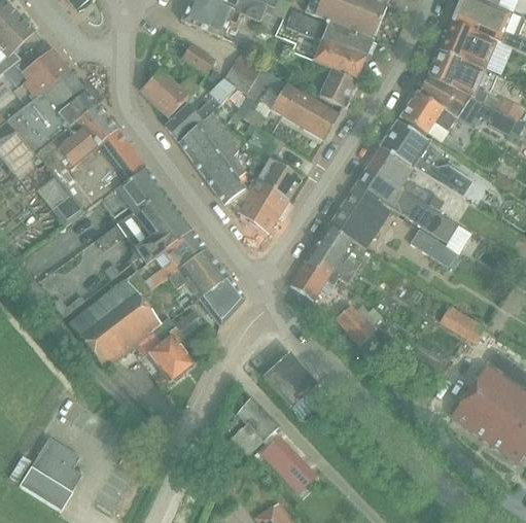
[(0,32),(20,13),(7,0),(3,0),(0,2),(0,32)]
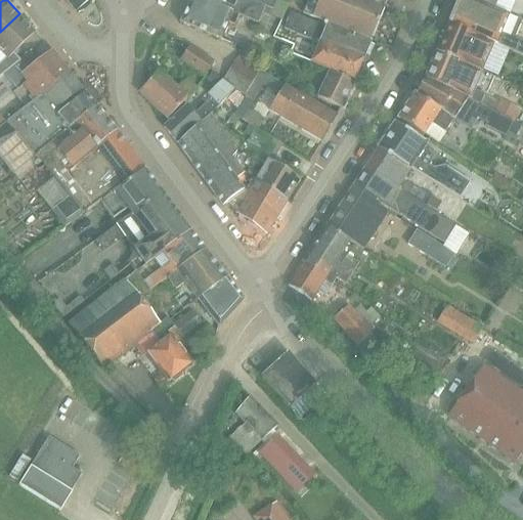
[(69,0),(76,8),(85,0),(69,0)]
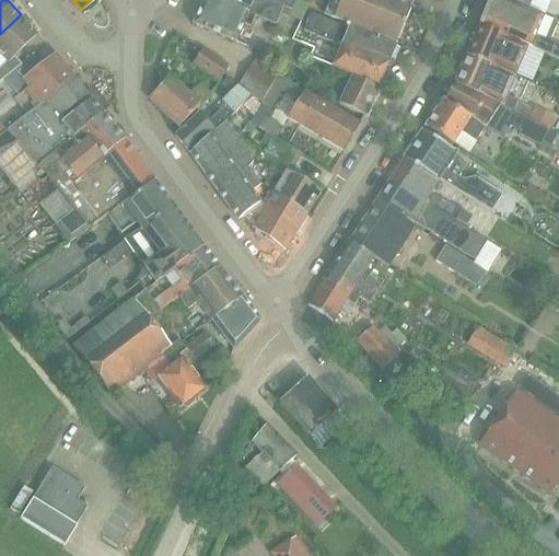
[(201,0),(194,21),(214,30),(237,39),(245,21),(252,23),(256,13),(277,21),(281,10),(302,19),(305,11),(302,10),(292,6),(292,7),(277,0),(253,0),(251,4),(243,1),(243,0),(201,0)]
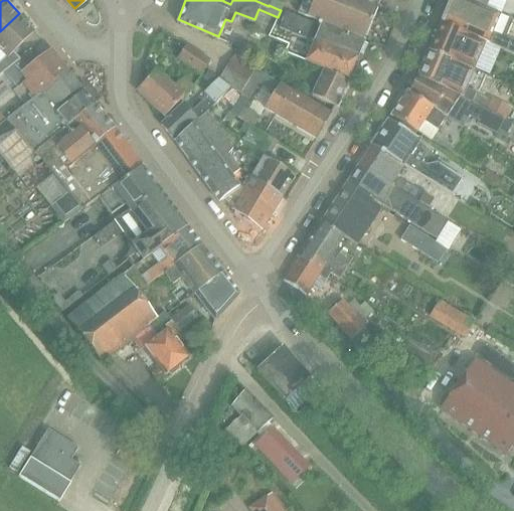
[(254,0),(269,6),(269,5),(278,9),(281,2),(276,0),(254,0)]
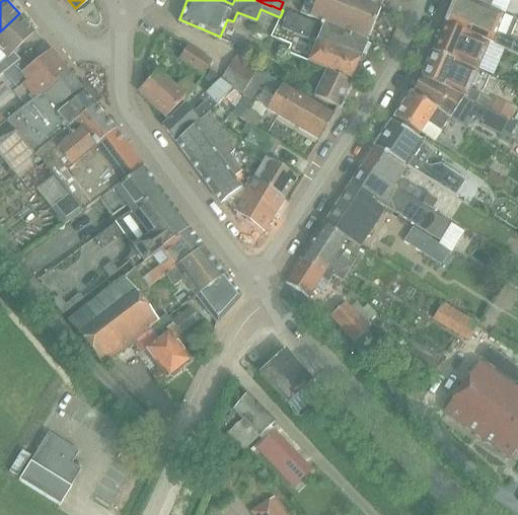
[(306,0),(302,10),(368,37),(381,3),(374,0),(306,0)]
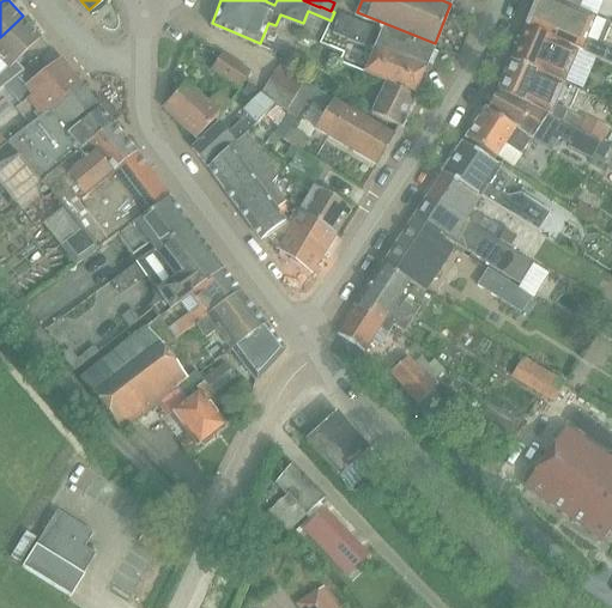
[(534,0),(525,24),(577,48),(611,64),(611,47),(603,43),(611,24),(611,22),(580,7),(580,6),(565,0),(534,0)]
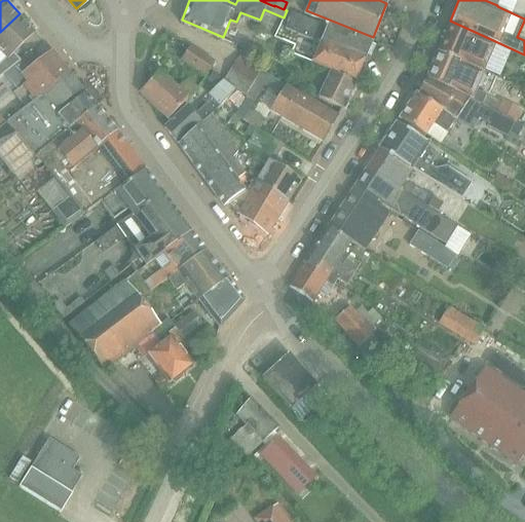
[(371,40),(351,32),(294,8),(287,27),(323,41),(314,61),(355,77),(371,40)]
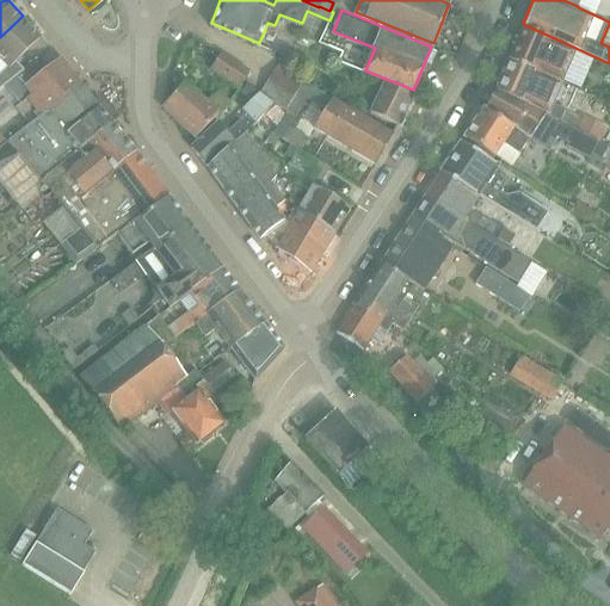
[(23,16),(0,37),(0,56),(7,63),(0,70),(0,85),(5,80),(7,82),(31,62),(30,61),(24,66),(17,57),(41,33),(23,16)]
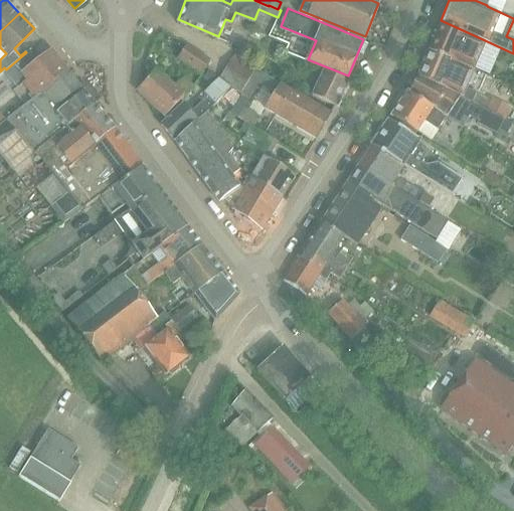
[(474,67),(483,45),(485,40),(441,20),(430,47),(474,67)]
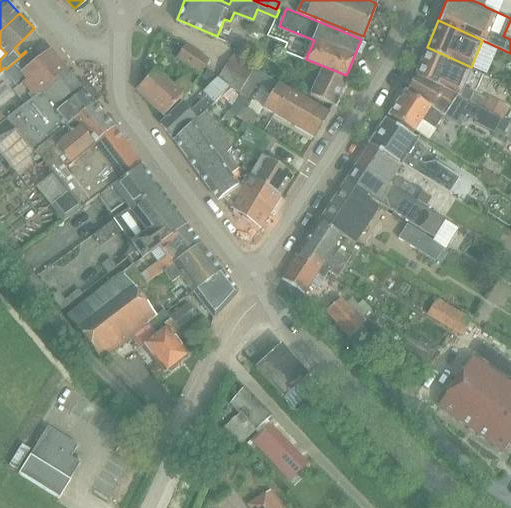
[(177,55),(200,70),(209,56),(186,41),(177,55)]
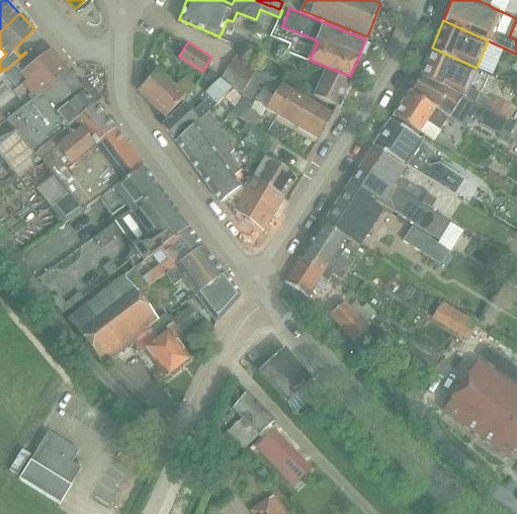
[(23,81),(35,95),(69,70),(51,47),(32,61),(26,53),(6,70),(20,84),(23,81)]
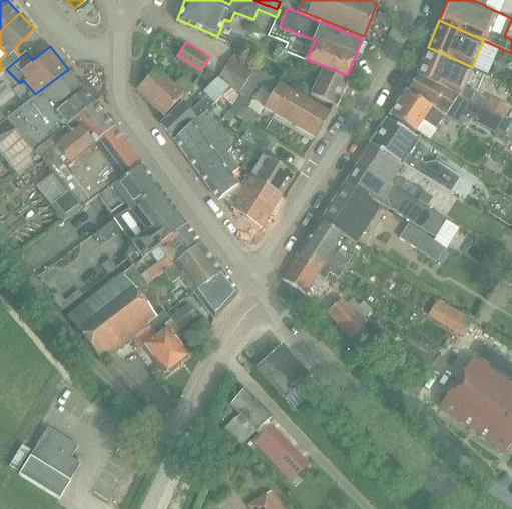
[(428,47),(416,74),(461,94),(466,81),(470,80),(474,72),(471,68),(472,67),(428,47)]
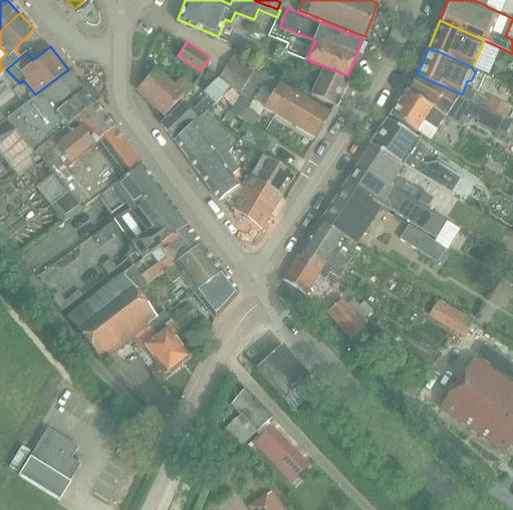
[(234,52),(220,76),(231,84),(241,90),(242,91),(249,97),(260,80),(274,90),(265,106),(316,136),(331,110),(280,80),(256,65),(234,52)]
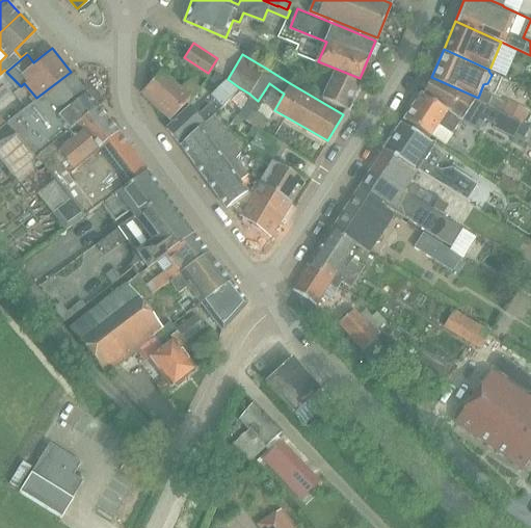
[(141,91),(145,95),(169,119),(191,97),(202,85),(191,75),(181,86),(162,70),(141,91)]
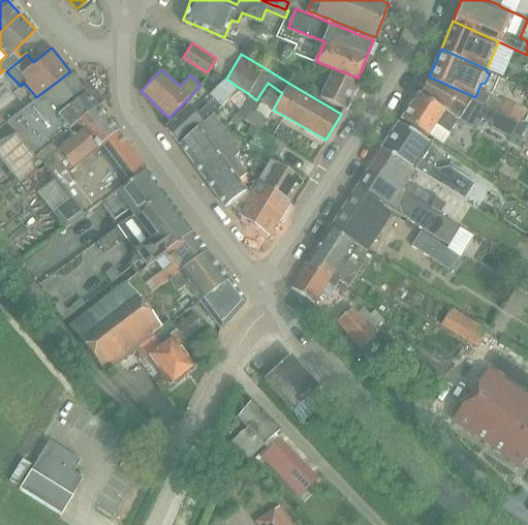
[(332,69),(320,95),(325,97),(344,106),(356,81),(338,72),(332,69)]
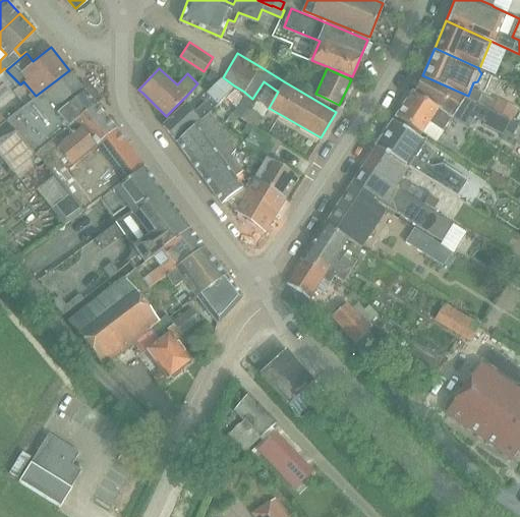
[(36,96),(36,97),(9,118),(15,126),(20,132),(81,87),(69,70),(36,96)]
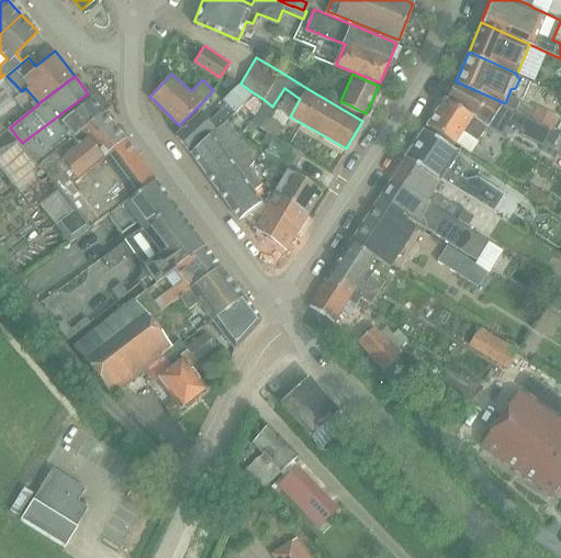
[(456,81),(445,97),(505,136),(512,123),(523,130),(522,132),(542,143),(546,136),(550,127),(551,126),(516,109),(505,103),(456,81)]
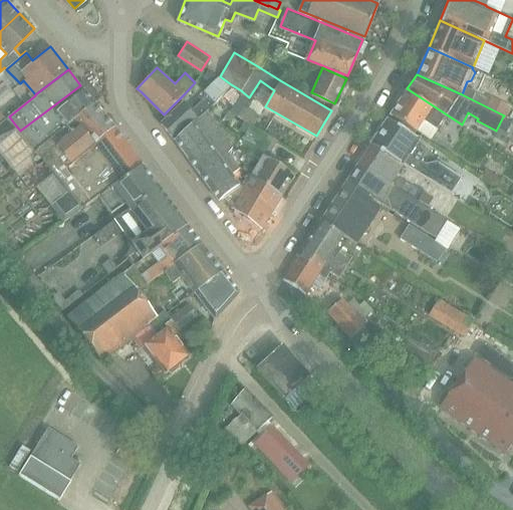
[(184,99),(160,121),(175,139),(208,109),(207,109),(231,84),(220,76),(205,89),(209,94),(193,109),(184,99)]
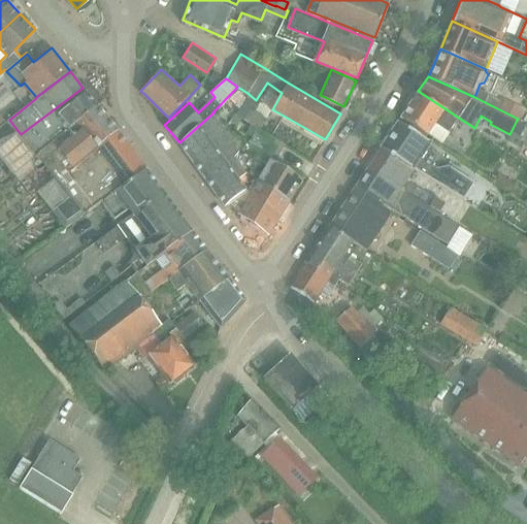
[(35,153),(96,105),(85,91),(83,88),(21,134),(35,153)]
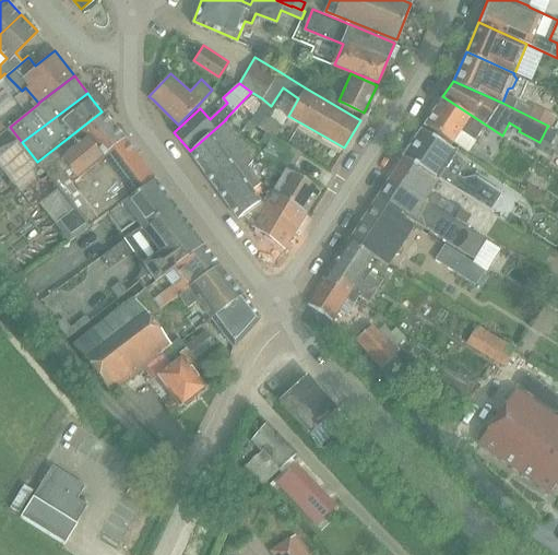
[(499,140),(502,136),(500,133),(442,96),(441,98),(425,124),(452,142),(453,139),(469,149),(483,129),(499,140)]
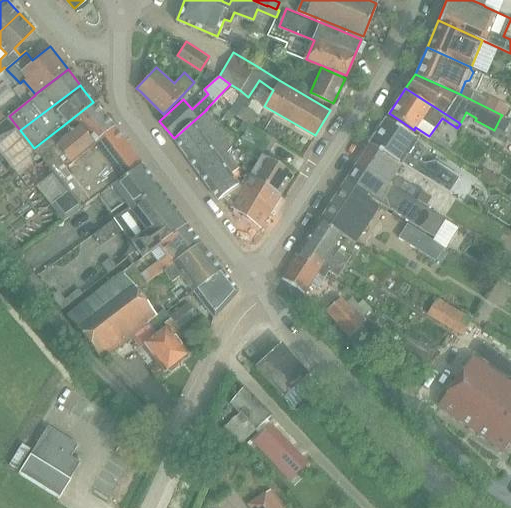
[(240,90),(229,108),(238,114),(244,103),(248,97),(241,91),(240,90)]
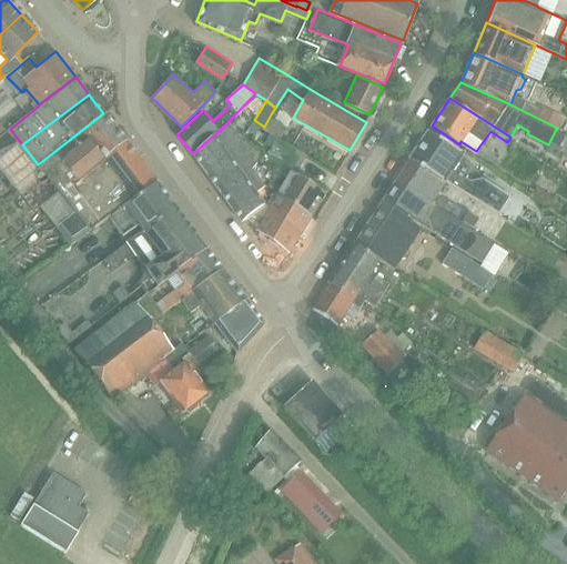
[(527,100),(522,110),(557,128),(558,129),(565,117),(542,106),(540,108),(527,100)]
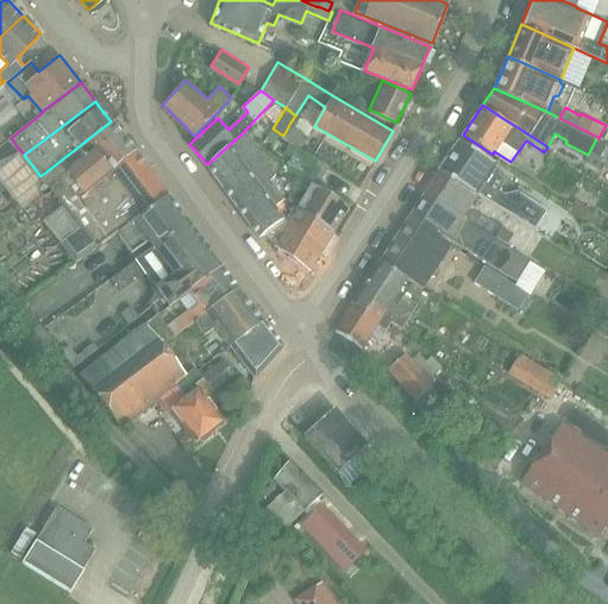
[(44,178),(67,205),(133,150),(111,121),(41,176),(43,178),(44,178)]
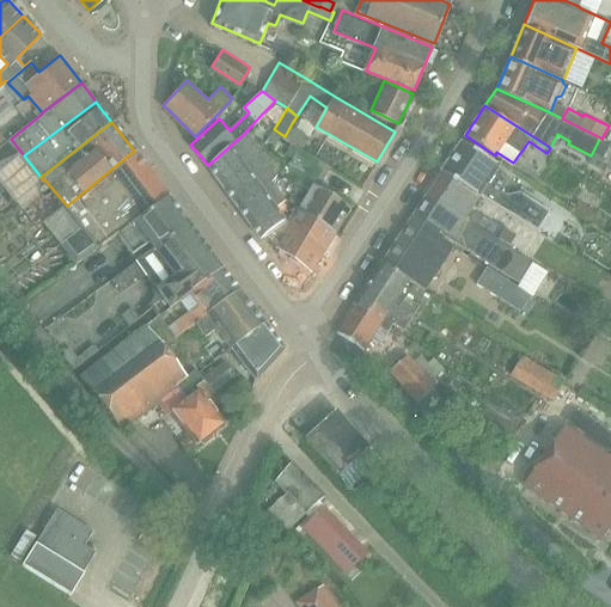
[(248,130),(208,165),(260,238),(267,233),(286,219),(276,206),(286,198),(272,178),(277,173),(248,130)]
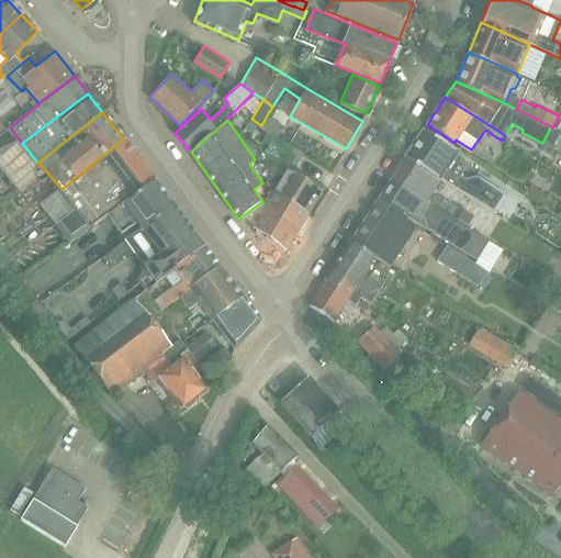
[(9,129),(0,134),(0,144),(17,136),(10,127),(9,129)]
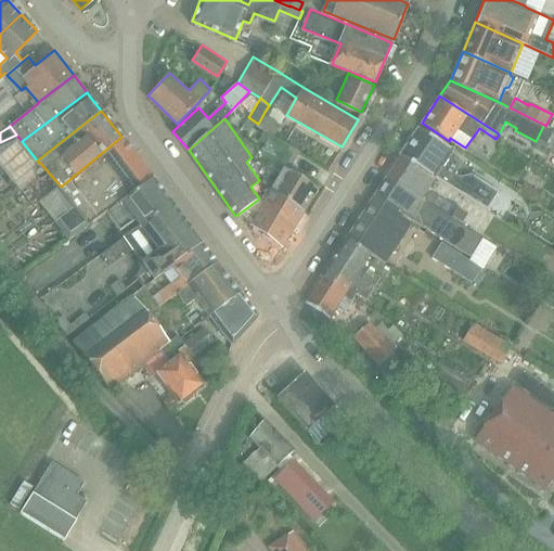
[(543,126),(539,135),(548,139),(552,130),(543,126)]
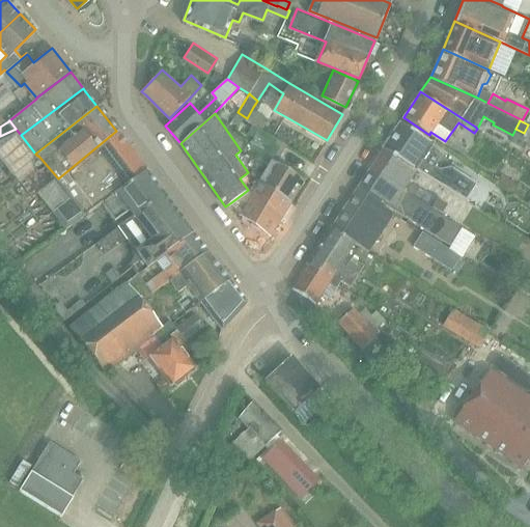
[(400,121),(383,147),(384,148),(417,167),(445,185),(467,198),(477,182),(453,166),(440,170),(435,167),(441,157),(440,148),(433,143),(418,134),(400,122),(400,121)]
